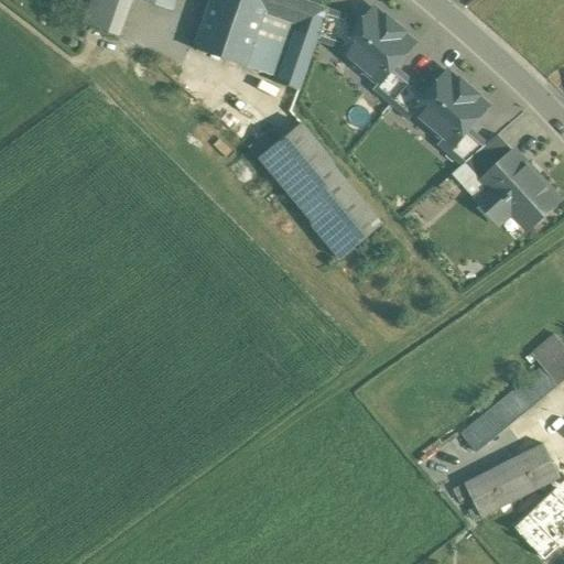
[(90,0),(82,25),(117,38),(130,0),(143,0),(151,2),(151,3),(170,10),(173,0),(90,0)]
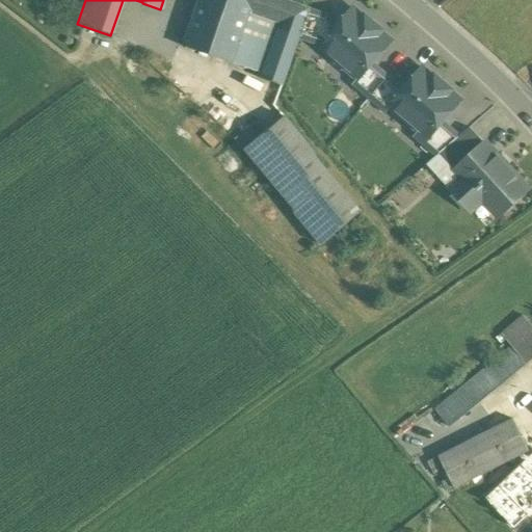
[(196,0),(181,46),(231,62),(231,61),(261,73),(259,78),(281,85),(308,8),(283,0),(196,0)]
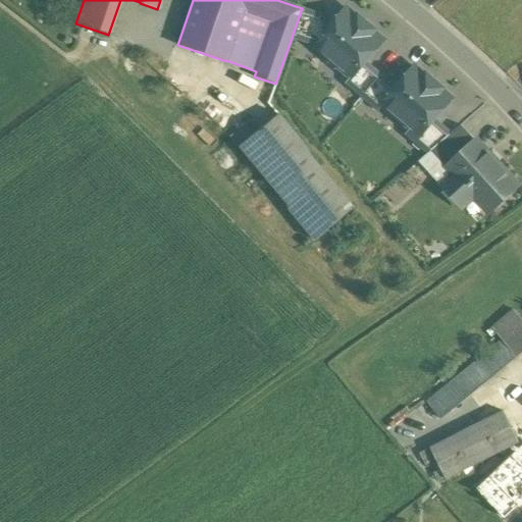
[(359,14),(357,17),(347,8),(315,46),(352,77),(383,41),(374,32),(375,30),(359,14)]
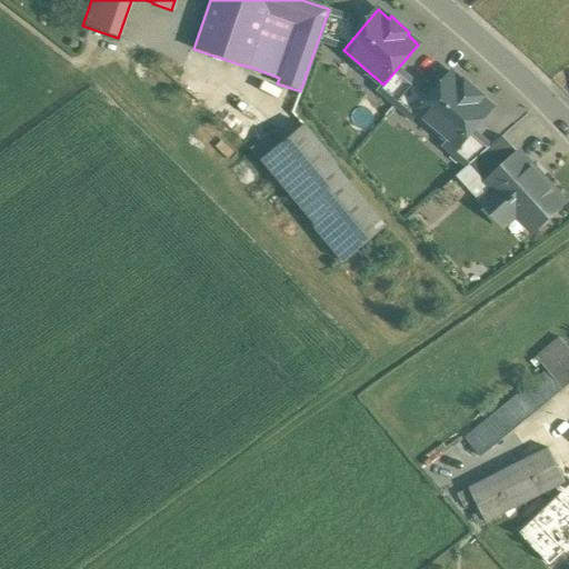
[(483,96),(465,80),(463,82),(452,72),(418,113),(458,148),(492,108),(481,98),(483,96)]
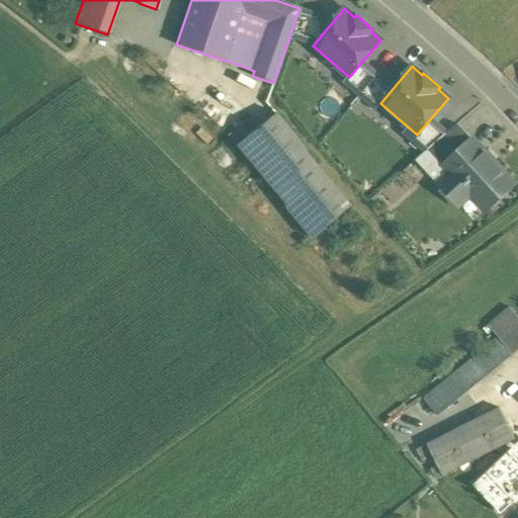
[(352,206),(275,112),(256,128),(236,145),(314,239),(352,206)]
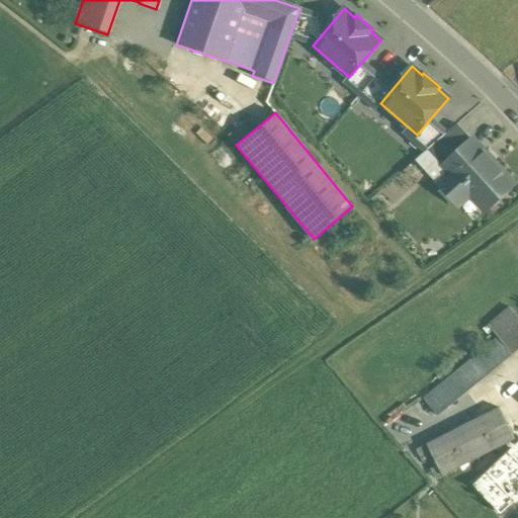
[(247,118),(228,135),(236,145),(256,128),(247,118)]
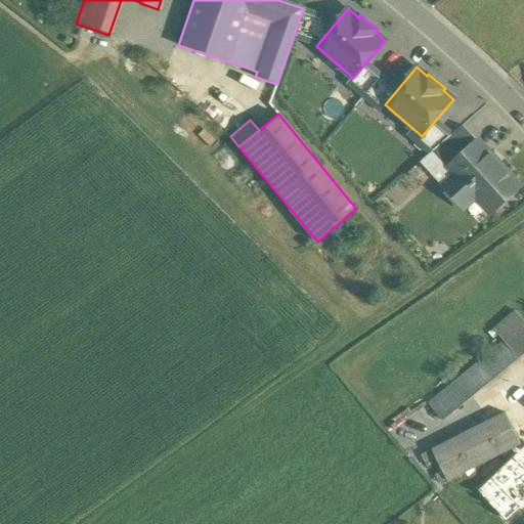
[(460,128),(436,148),(451,165),(475,144),(460,128)]
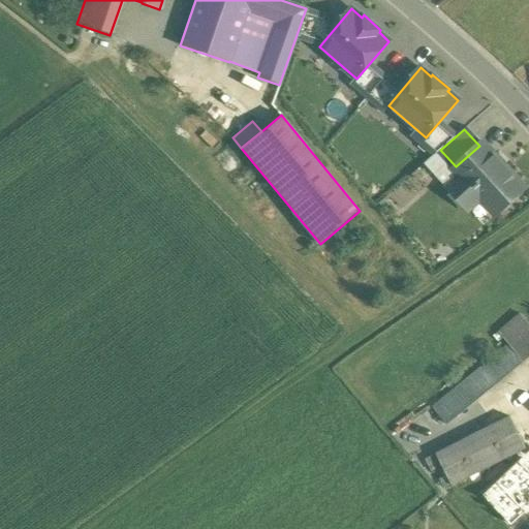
[(526,188),(484,143),(479,146),(456,166),(463,175),(449,187),(464,204),(478,191),(498,213),(526,188)]
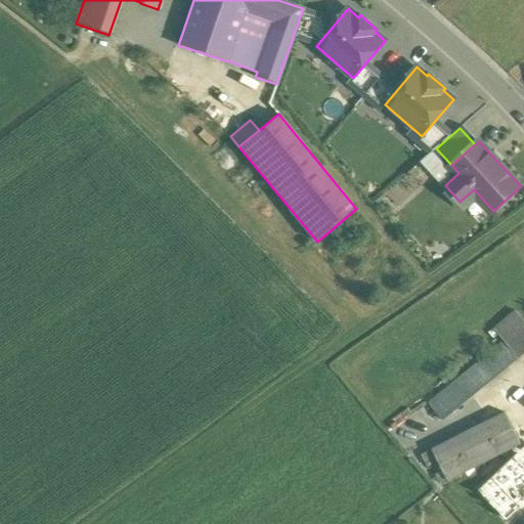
[(421,162),(443,187),(445,185),(459,173),(451,165),(436,148),(421,162)]
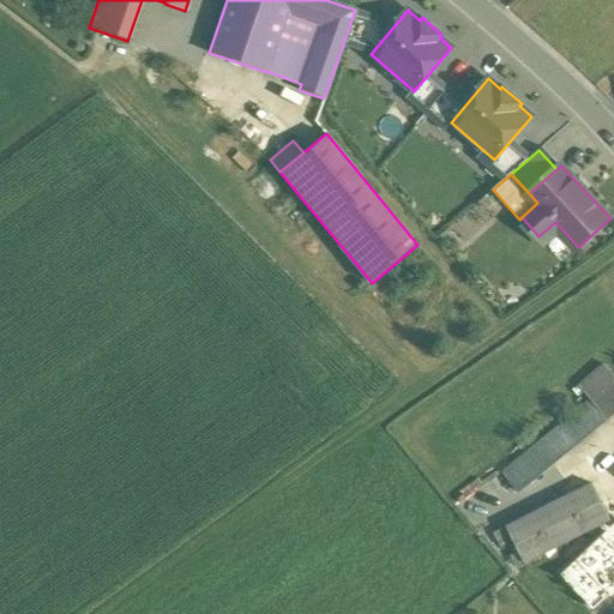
[(613,414),(613,374),(606,365),(579,386),(591,401),(607,420),(613,414)]
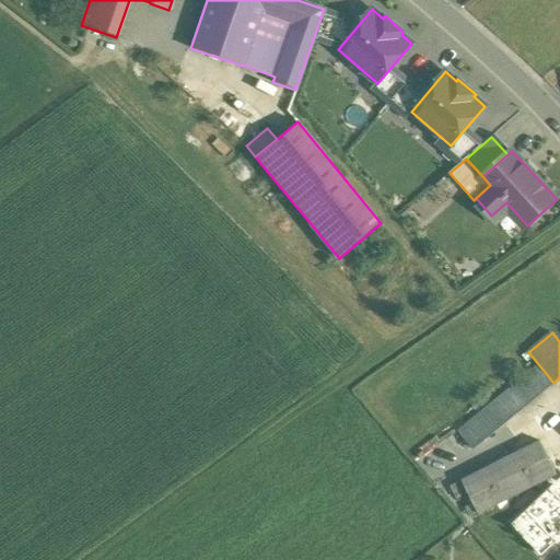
[(539,365),(459,431),(474,448),(553,383),(539,365)]
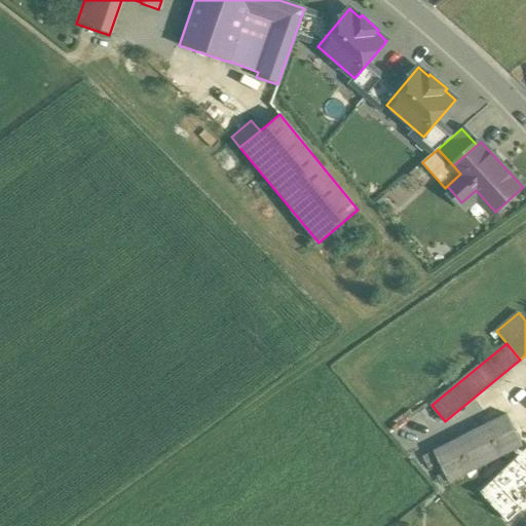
[(508,414),(434,451),(450,482),(523,445),(508,414)]
